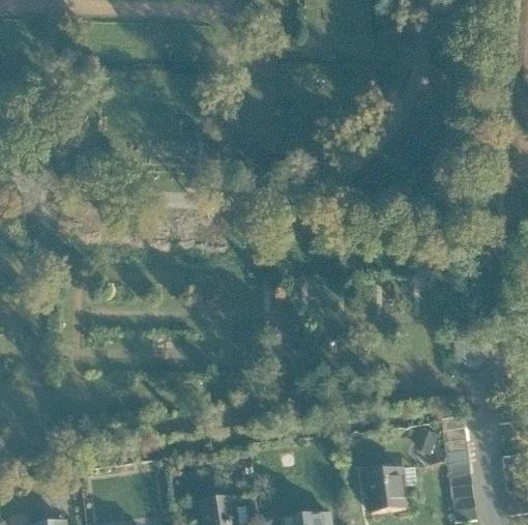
[(476,518),(463,415),(441,418),(455,521),(476,518)]
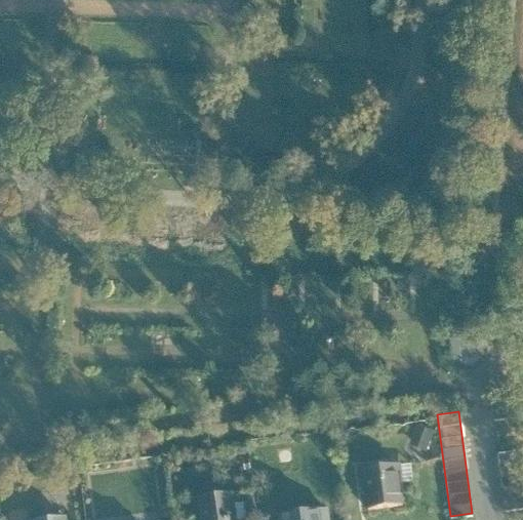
[(409,441),(426,446),(432,427),(415,422),(409,441)]
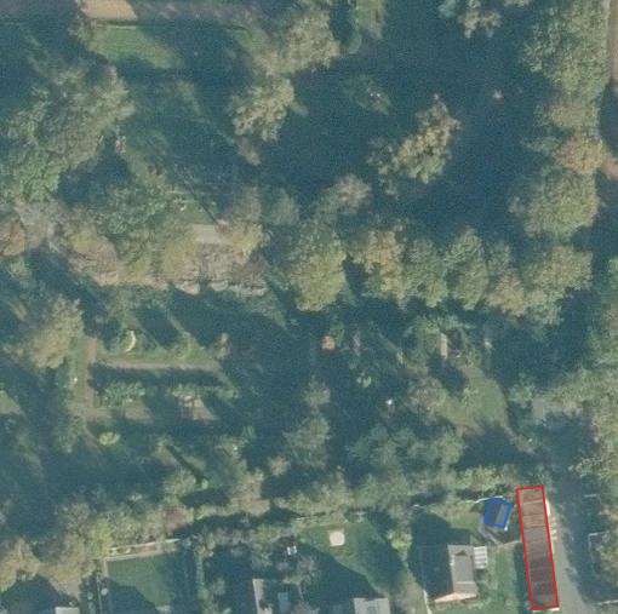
[(617,598),(617,562),(614,529),(588,533),(596,601),(617,598)]
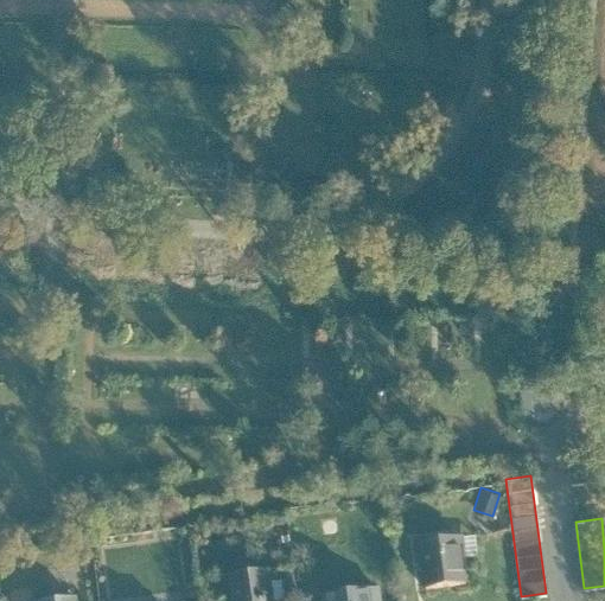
[(464,535),(419,539),(425,588),(470,583),(464,535)]
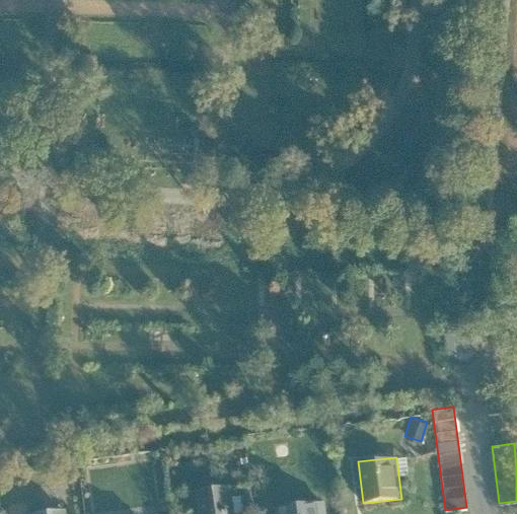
[(232,513),(229,481),(195,485),(198,513),(232,513)]
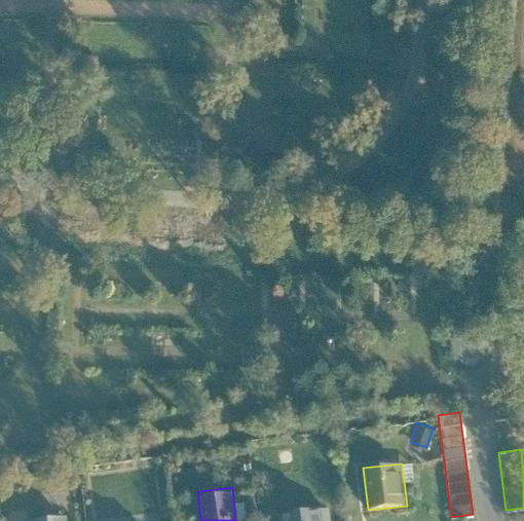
[(63,520),(62,510),(23,515),(23,520),(63,520)]
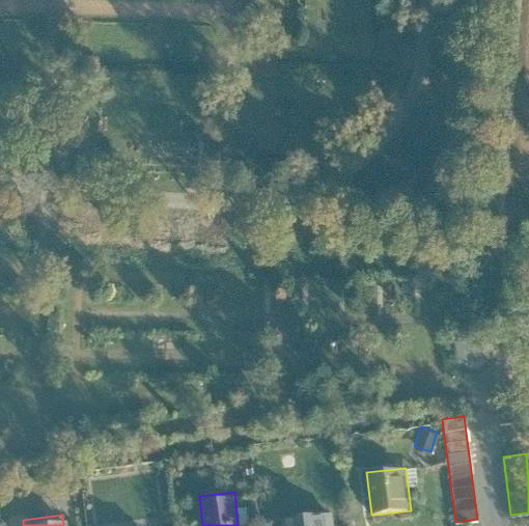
[(327,525),(326,515),(285,520),(285,525),(327,525)]
